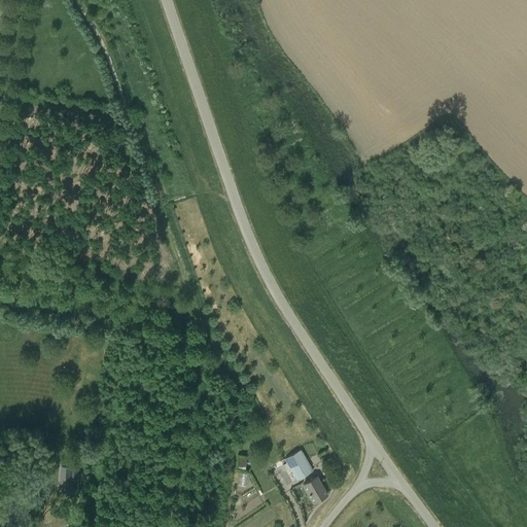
[(301,450),(284,459),(296,480),(313,471),(301,450)]
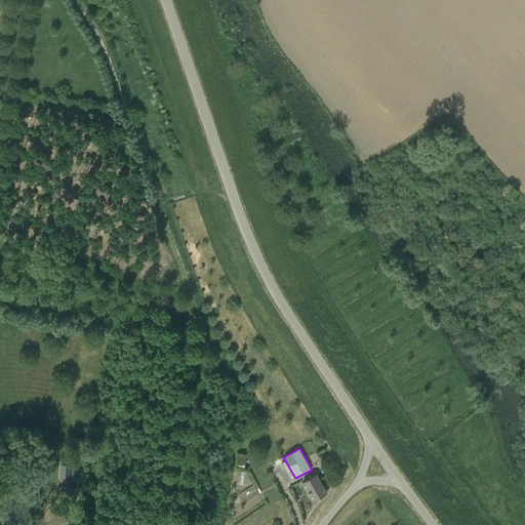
[(238,453),(236,463),(245,466),(247,455),(238,453)]
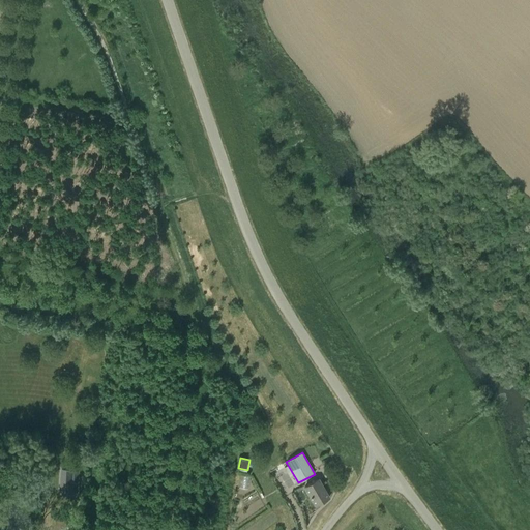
[(62,469),(61,495),(78,496),(79,470),(62,469)]
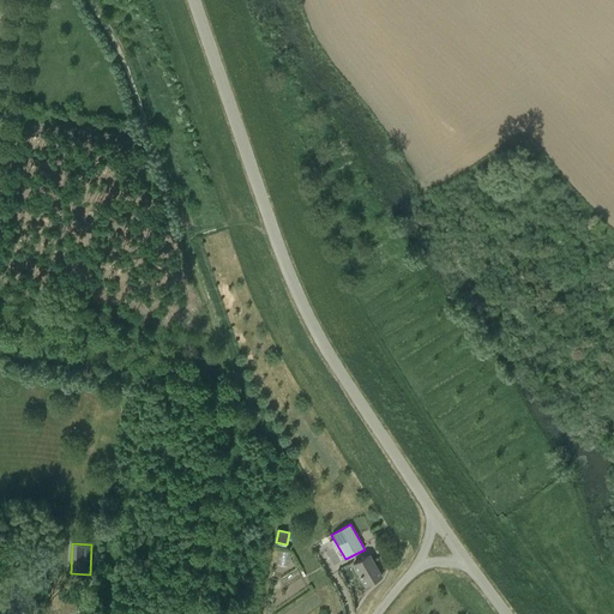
[(288,565),(290,552),(282,551),(280,564),(288,565)]
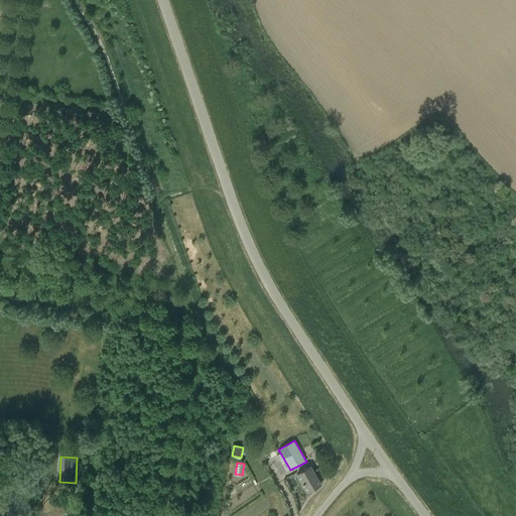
[(309,467),(296,474),(306,492),(319,484),(309,467)]
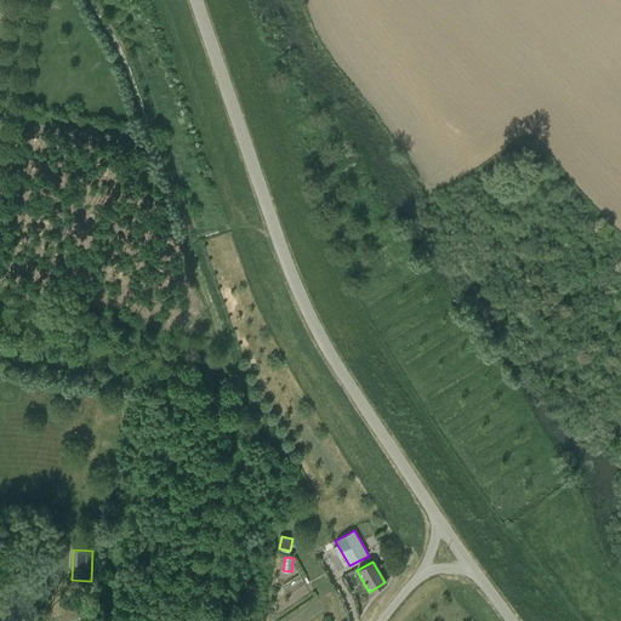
All buildings are outlined.
